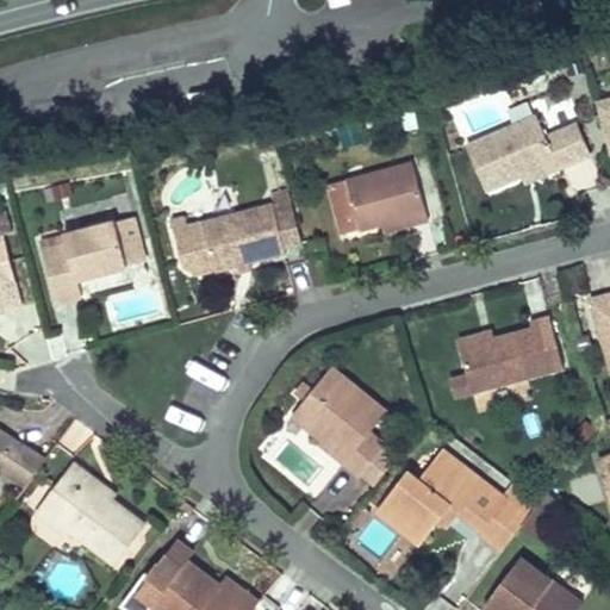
[(609,99),(597,103),(609,151),(609,99)]
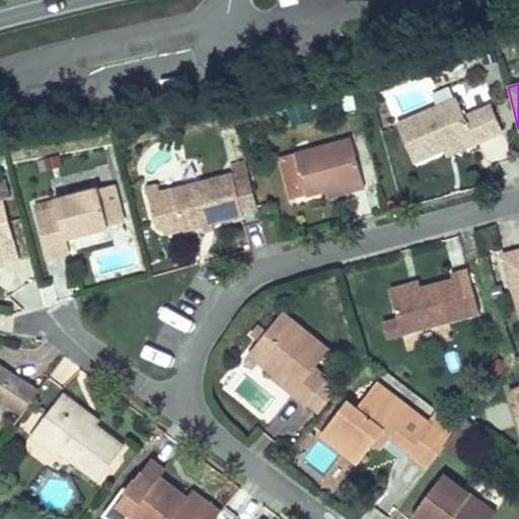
[(503,131),(492,104),(465,116),(457,97),(397,123),(414,161),(444,148),(472,136),(475,142),(503,131)]
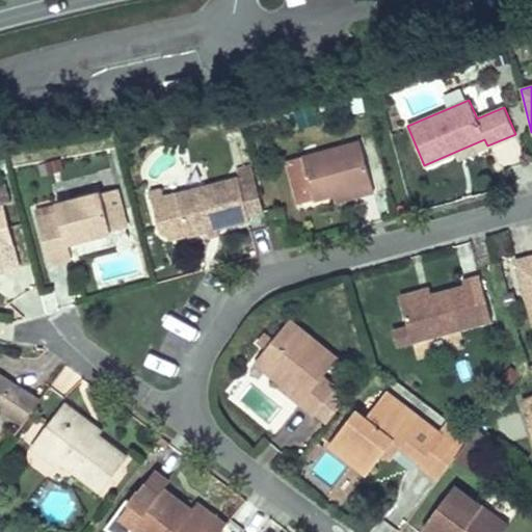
[(317,121),(313,106),(295,110),(299,126),(317,121)]
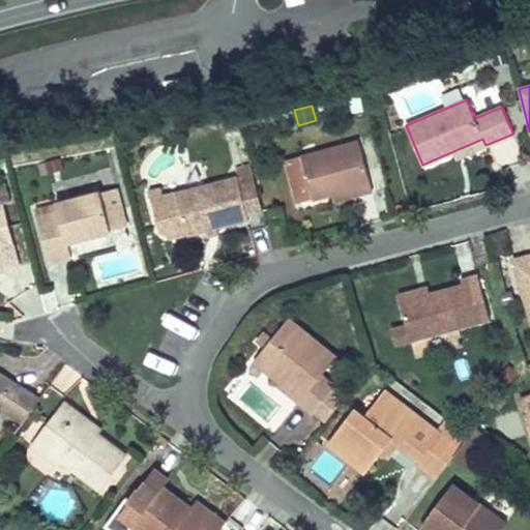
[(514,138),(495,142),(499,164),(519,159),(514,138)]
